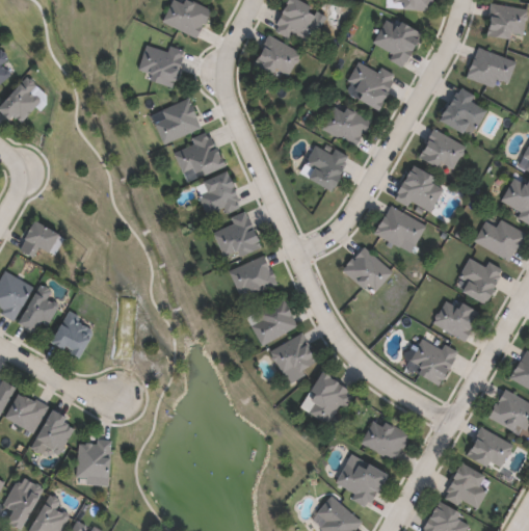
[(188,0),(210,10),(204,25),(203,25),(195,38),(161,22),(173,0),(184,6),(187,1),(185,0),(188,0)]
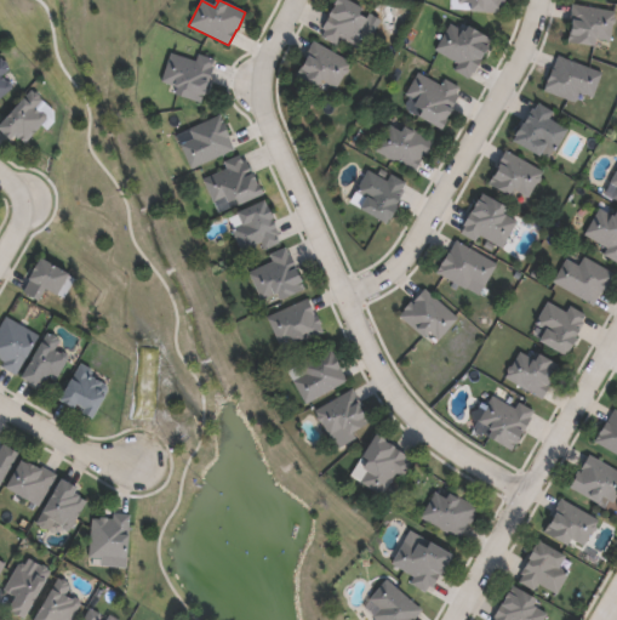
[(361,15),(370,20),(366,26),(369,27),(375,17),(380,21),(361,52),(340,39),(335,46),(321,38),(325,32),(321,29),(330,16),(331,16),(336,7),(336,6),(340,0),(349,0),(365,10),(361,15)]
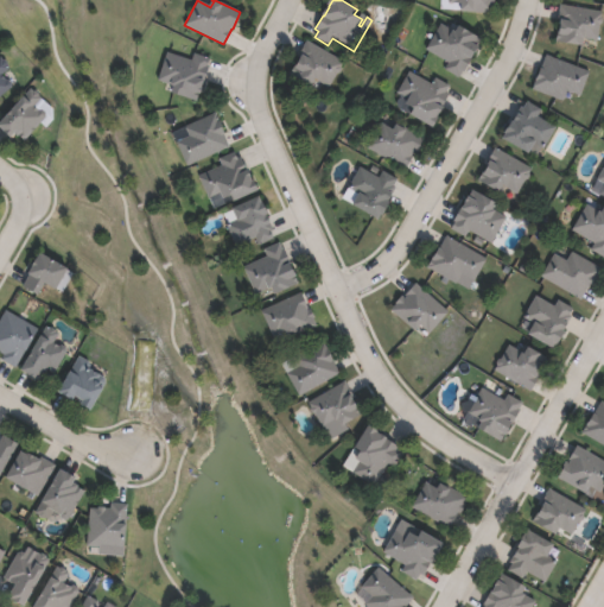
[(494,0),(494,6),(493,6),(493,14),(463,12),(464,5),(449,4),(449,0),(494,0)]
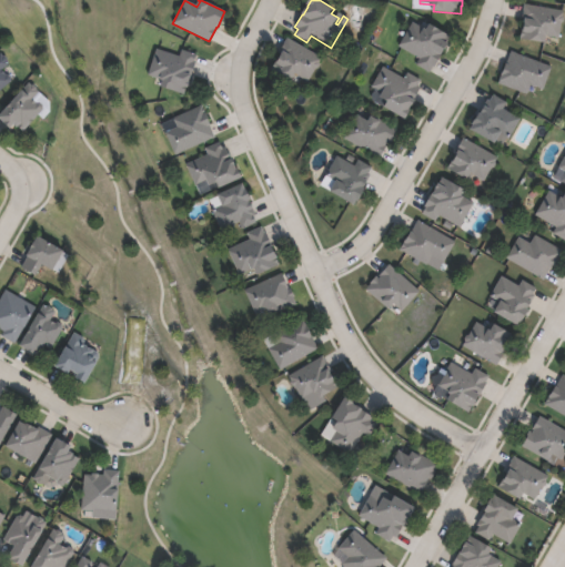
[(563,11),(558,38),(545,36),(544,43),(520,39),(522,31),(524,31),(526,21),(521,20),(524,3),(563,11)]
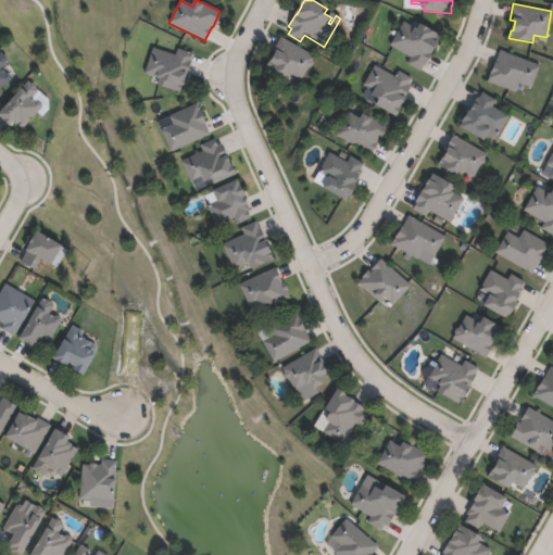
[(403,22),(415,29),(416,27),(418,28),(422,24),(441,36),(437,41),(440,43),(434,54),(431,53),(420,72),(406,63),(410,58),(389,46),(403,22)]
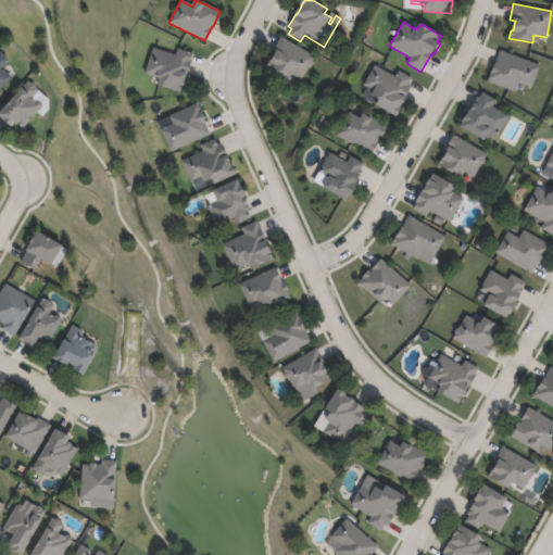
[(314,57),(311,62),(312,63),(310,67),(308,66),(300,79),(289,74),(286,79),(265,67),(271,60),(272,61),(277,51),(274,49),(280,37),(314,57)]
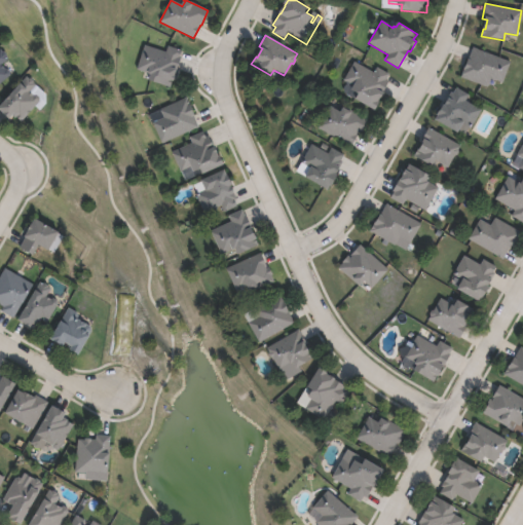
[(144,45),(165,52),(167,46),(181,50),(179,58),(180,59),(176,69),(178,70),(172,88),(149,81),(151,75),(148,74),(136,70),(144,45)]
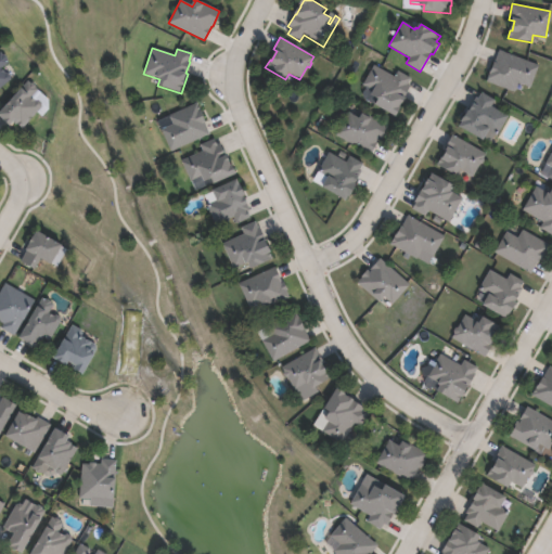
[(538,65),(529,88),(518,84),(515,92),(487,81),(499,50),(538,65)]
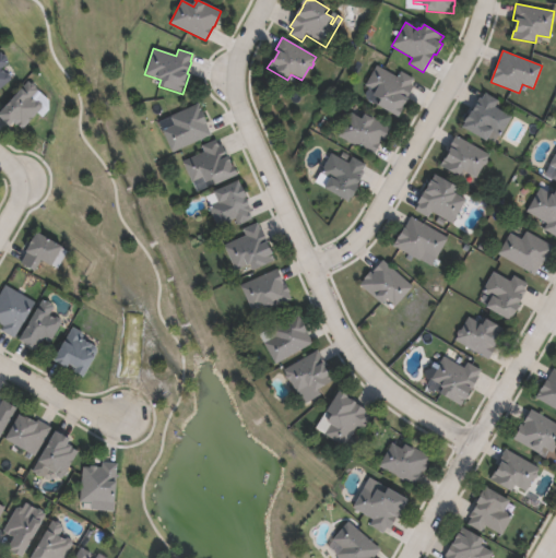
[(0,54),(1,56),(3,56),(6,59),(6,60),(8,63),(2,69),(10,78),(9,82),(0,90),(0,54)]
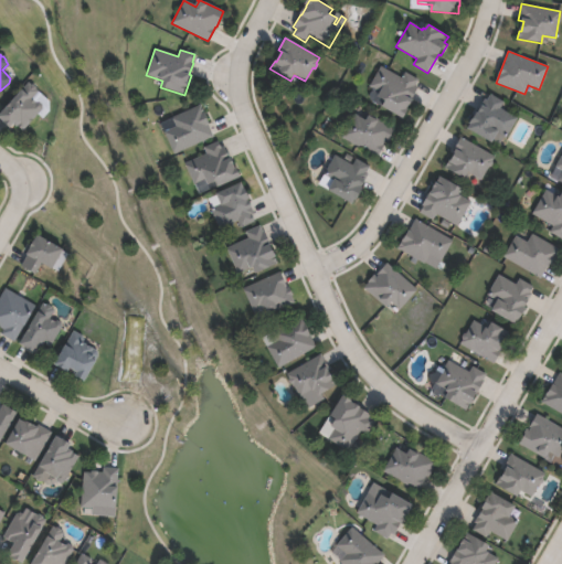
[(380,66),(401,78),(404,72),(417,80),(414,86),(417,88),(411,99),(414,102),(412,107),(410,106),(407,110),(409,112),(404,119),(368,98),(373,88),(369,86),(380,66)]
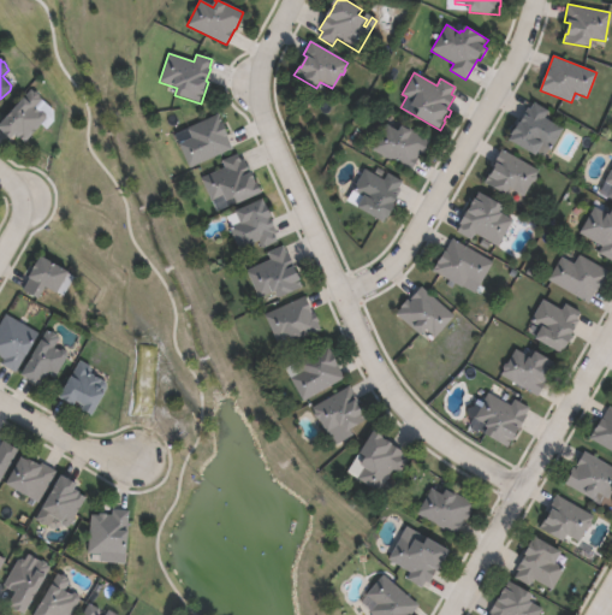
[(30,90),(33,93),(35,93),(39,96),(39,98),(41,100),(53,110),(53,122),(46,130),(40,125),(24,143),(16,136),(13,140),(0,129),(0,126),(30,90)]
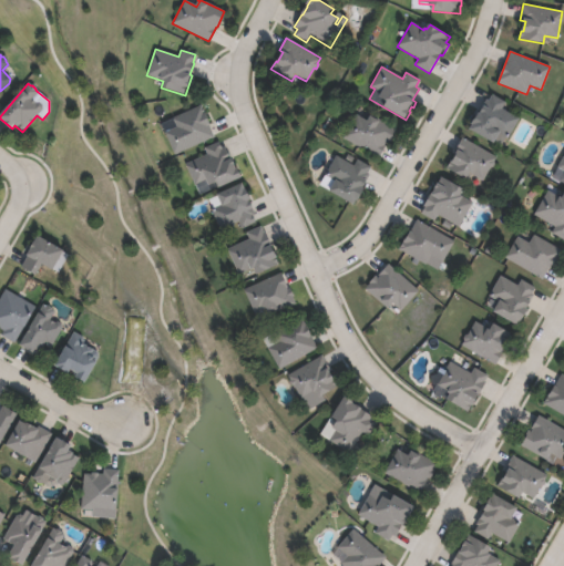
[(493,95),(505,102),(502,109),(520,119),(508,139),(501,134),(495,144),(471,131),(474,126),(472,125),(480,113),(481,114),(485,106),(484,105),(486,100),(489,101),(493,95)]
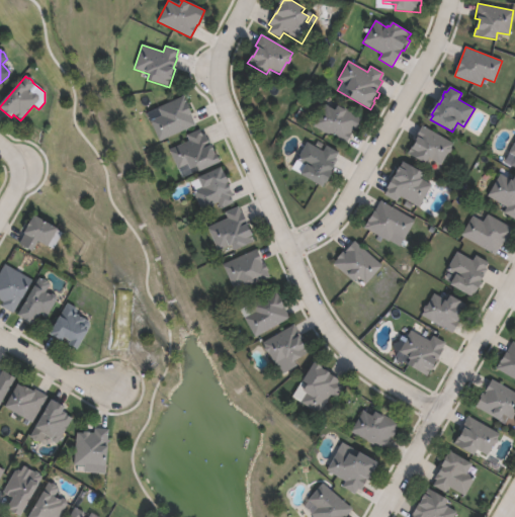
[(194,125),(159,142),(150,121),(161,117),(157,107),(183,96),(191,114),(189,114),(194,125)]
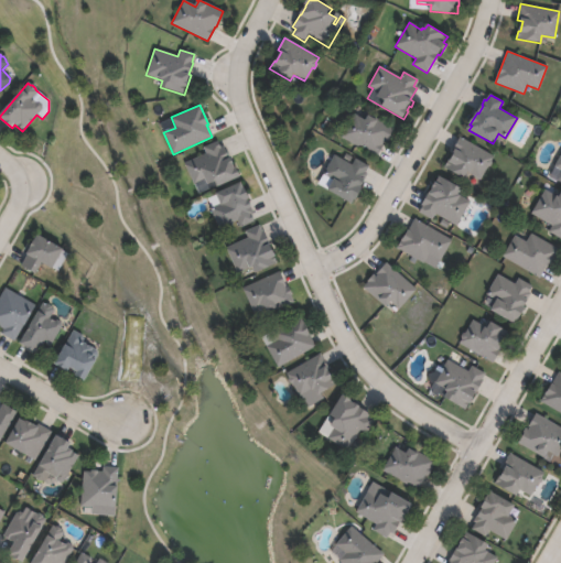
[(355,115),(367,121),(370,116),(394,130),(387,142),(385,142),(376,158),(342,139),(355,115)]
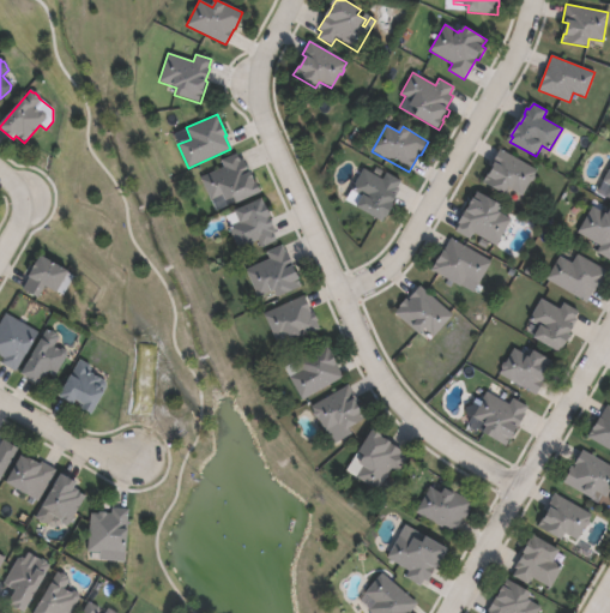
[(537,172),(533,176),(535,178),(533,181),(532,180),(523,196),(511,190),(506,196),(483,182),(488,174),(490,175),(496,166),(493,163),(500,150),(537,172)]
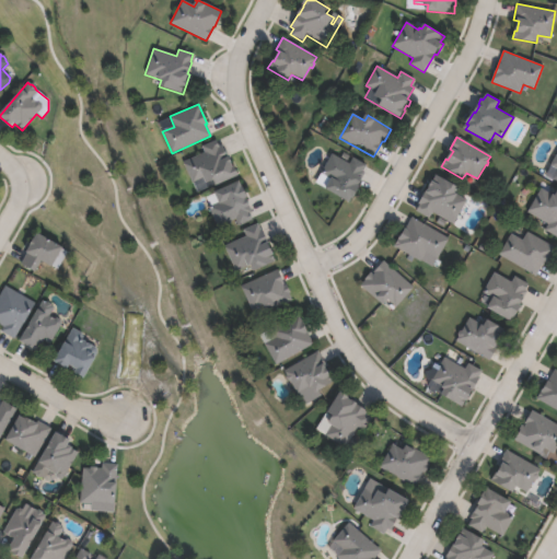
[(219,138),(228,159),(230,158),(233,164),(232,165),(233,169),(235,167),(240,177),(218,187),(216,182),(207,186),(204,178),(192,184),(182,163),(204,153),(201,147),(219,138)]
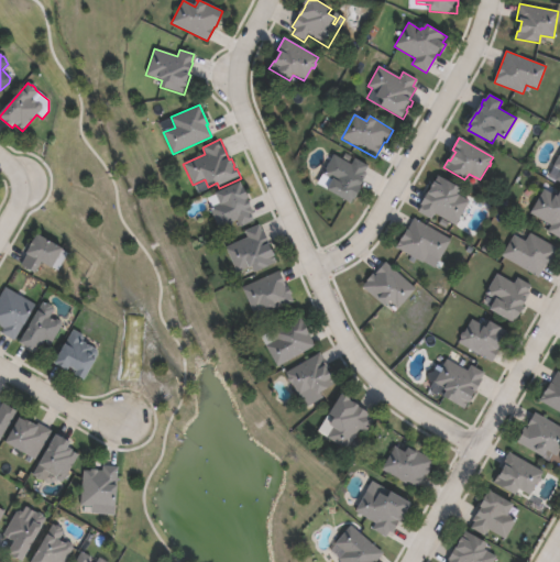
[(559,142),(558,141),(542,178),(559,185),(559,142)]
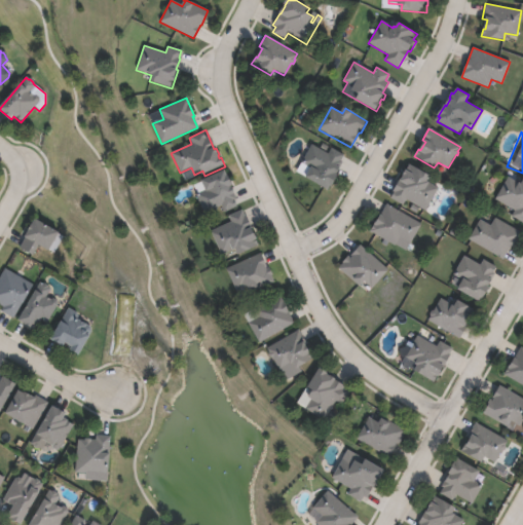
[(311,145),(328,154),(331,148),(344,156),(340,161),(342,162),(339,167),(340,169),(337,175),(335,174),(334,176),(338,178),(330,192),(296,173),(311,145)]
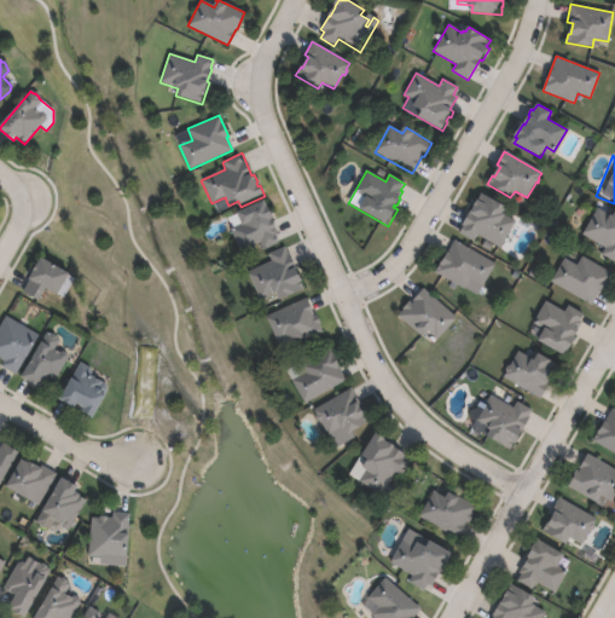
[(508,208),(504,214),(506,215),(505,217),(514,221),(500,247),(476,234),(473,242),(458,234),(462,226),(460,226),(469,212),(473,213),(476,208),(475,207),(477,202),(477,201),(481,194),(508,208)]
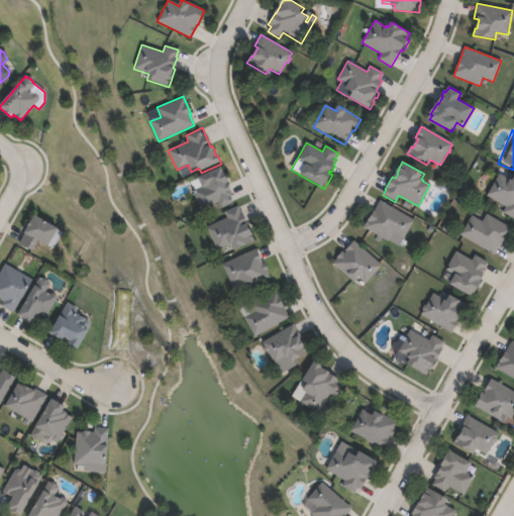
[(222,168),(227,181),(229,180),(230,183),(226,184),(227,186),(228,185),(231,192),(230,192),(232,197),(230,198),(233,204),(221,209),(218,203),(199,211),(191,192),(202,187),(198,179),(222,168)]
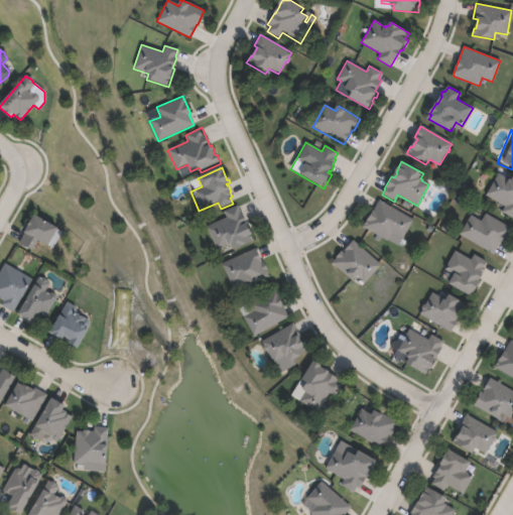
[(498,174),(512,182),(512,180),(512,220),(501,212),(504,207),(486,196),(498,174)]
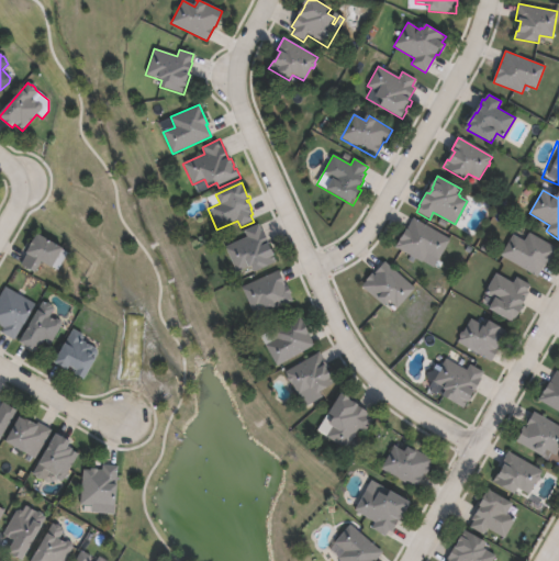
[(412,217),(449,238),(434,267),(422,260),(421,261),(414,257),(411,262),(406,259),(409,255),(394,246),(405,227),(406,227),(412,217)]
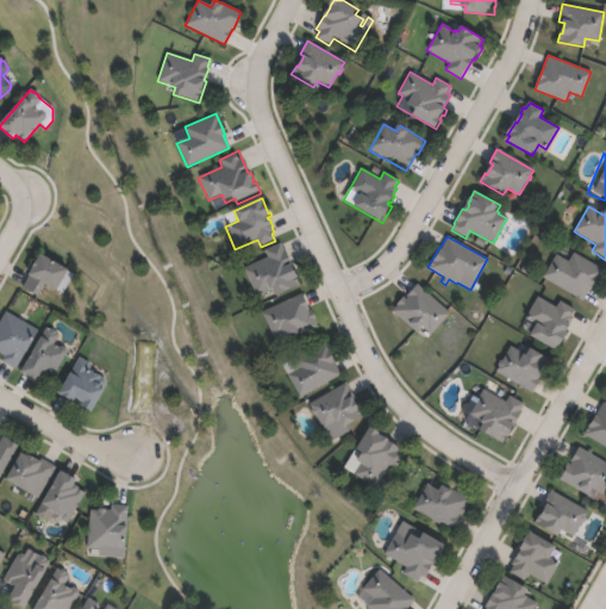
[(280,244),(283,252),(283,250),(299,285),(275,296),(273,290),(270,291),(270,290),(256,296),(244,268),(267,259),(264,252),(280,244)]
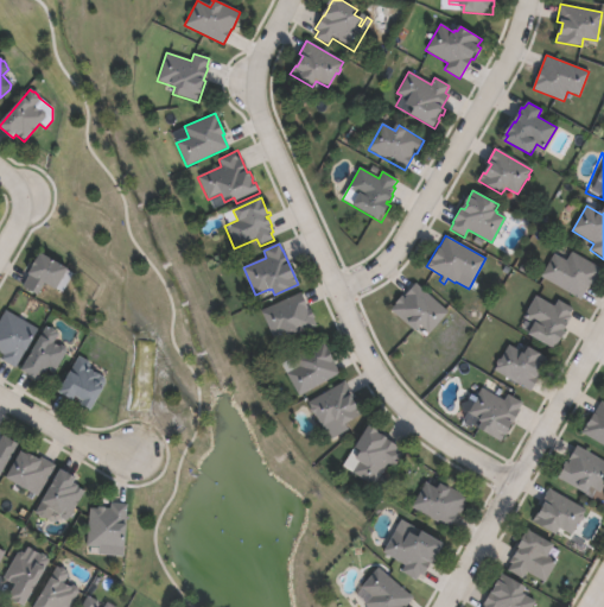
[(69,266),(56,288),(44,280),(37,292),(21,284),(29,272),(27,272),(40,250),(69,266)]
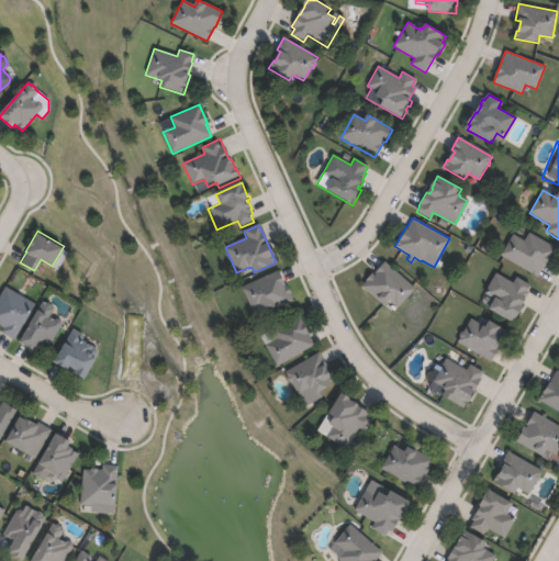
[(529,234),(556,248),(546,265),(544,264),(537,276),(500,255),(503,249),(504,250),(513,235),(524,242),(529,234)]
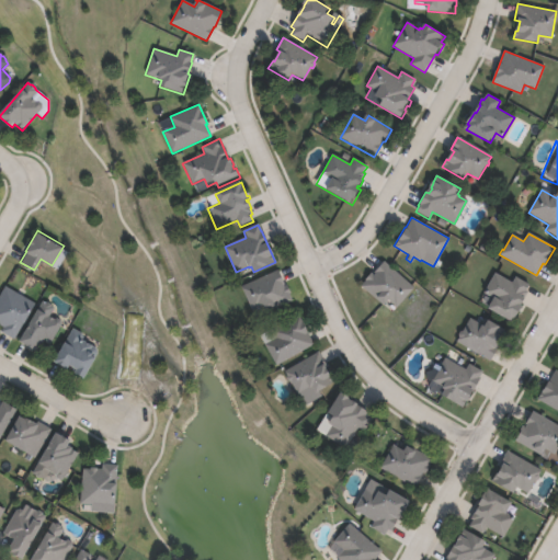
[(383,260),(413,287),(397,307),(388,299),(383,305),(361,285),(365,280),(364,278),(371,271),(373,273),(383,260)]
